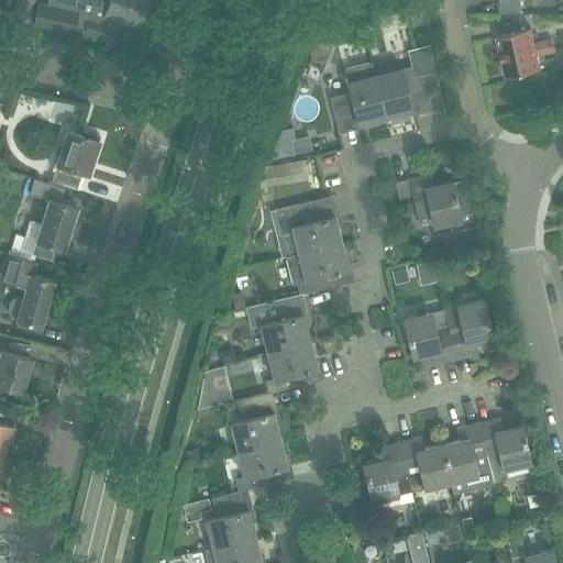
[(17,0),(12,21),(29,24),(34,0),(17,0)]
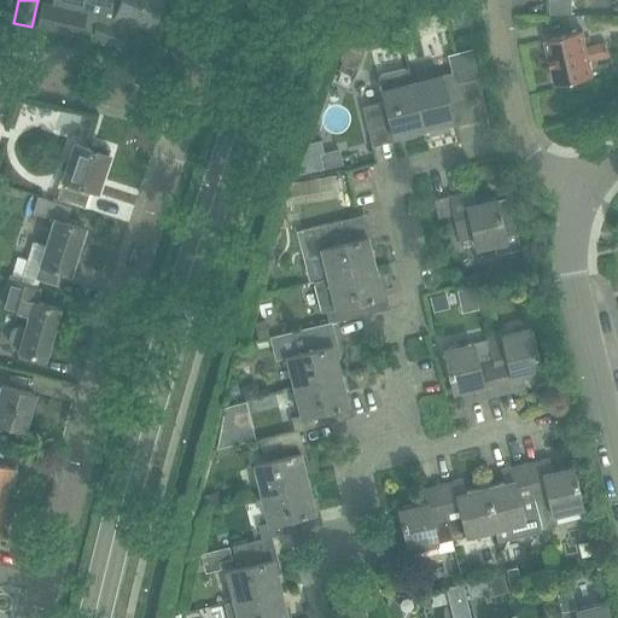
[(59,0),(58,7),(42,4),(38,28),(81,38),(82,33),(92,36),(91,38),(122,48),(127,31),(124,30),(129,21),(152,29),(163,0),(59,0)]
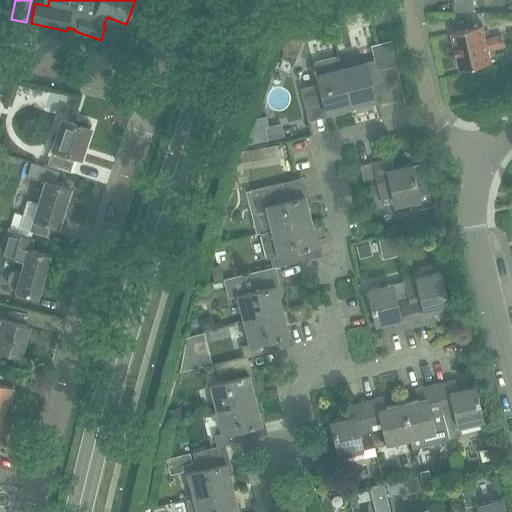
[(483,26),(471,29),(452,33),(461,71),(492,63),(489,51),(504,47),(502,36),(486,40),(483,26)]
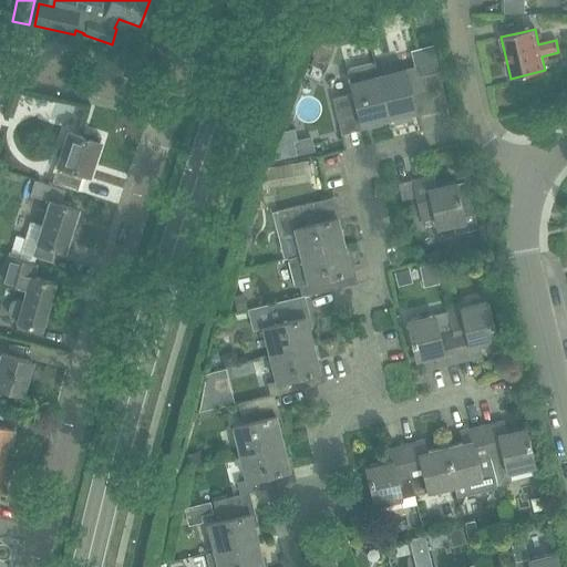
[(319,44),(311,65),(327,71),(334,50),(330,49),(319,44)]
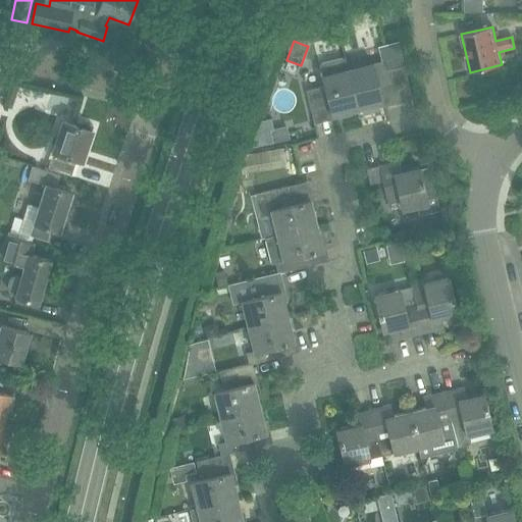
[(347,71),(348,70),(345,58),(319,64),(323,77),(321,77),(323,87),(305,91),(309,104),(327,99),(331,116),(357,110),(347,71)]
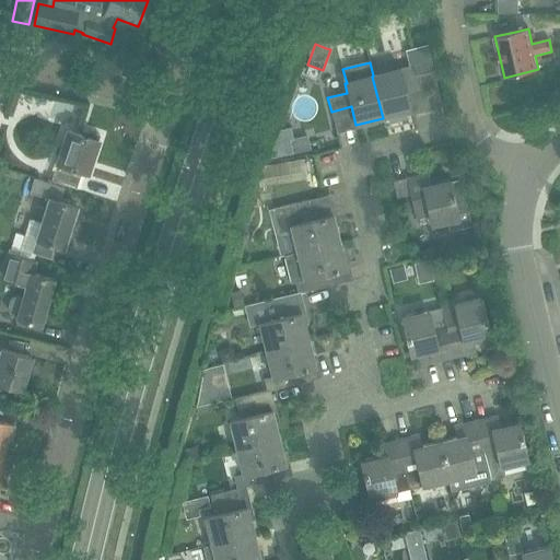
[(399,69),(373,76),(372,77),(383,118),(410,111),(405,93),(436,85),(433,72),(418,76),(401,80),(399,69)]
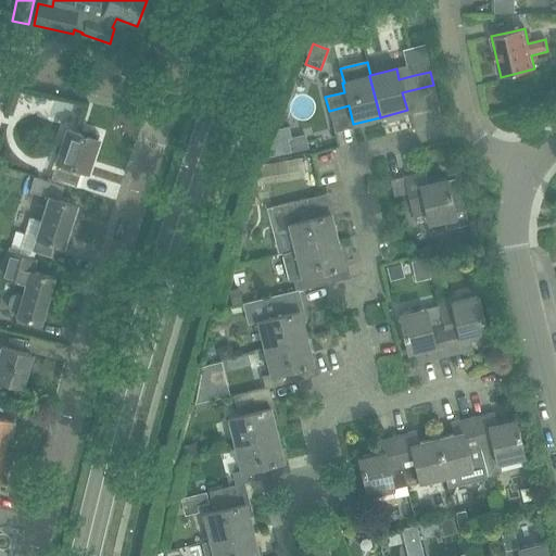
[(67,130),(51,180),(76,188),(81,171),(87,173),(99,135),(83,129),(81,135),(67,130)]
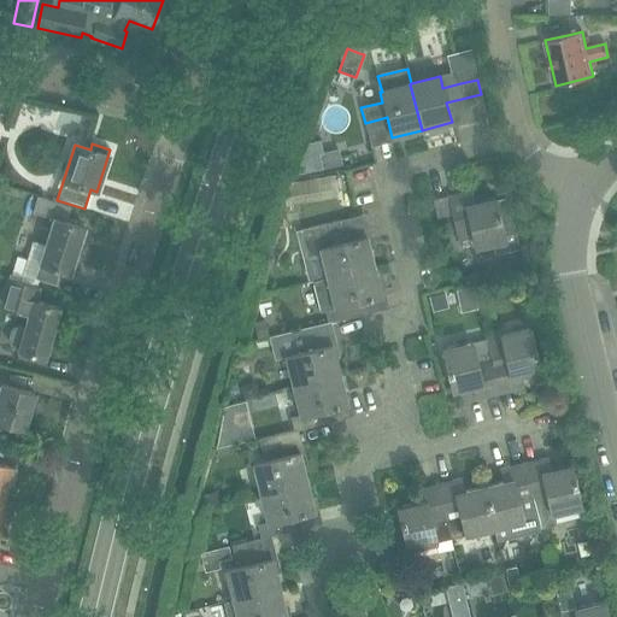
[(471,191),(447,197),(458,242),(474,239),(476,248),(494,245),(497,256),(519,250),(507,201),(495,204),(494,199),(475,204),(471,191)]
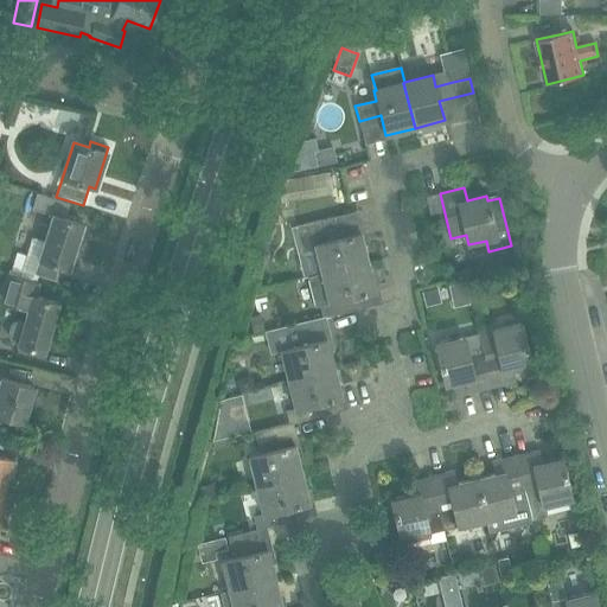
[(38,260),(46,263),(69,270),(83,224),(65,219),(70,204),(36,193),(31,210),(51,217),(38,260)]
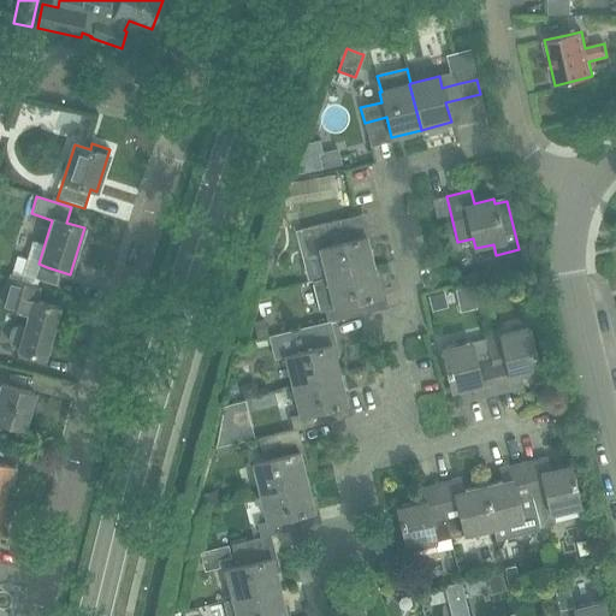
[(320,253),(326,279),(373,267),(366,237),(345,242),(341,220),(301,230),(307,256),(320,253)]
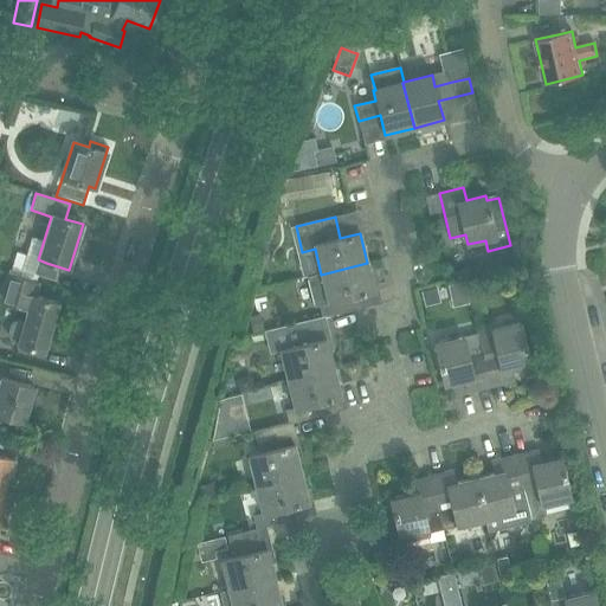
[(367,263),(321,275),(307,278),(314,308),(318,307),(321,318),(371,305),(367,294),(374,291),(367,263)]
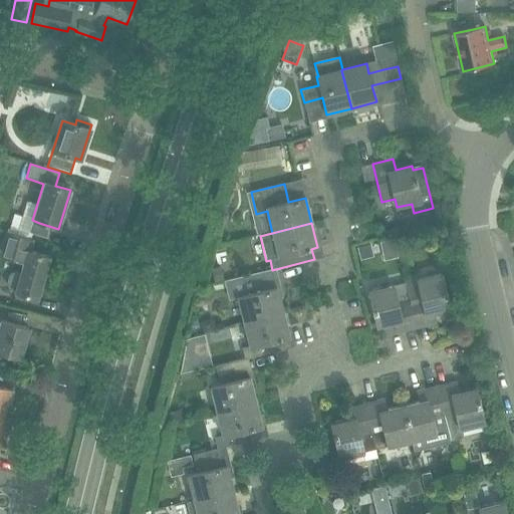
[(44,276),(49,257),(30,251),(33,240),(6,232),(0,251),(9,253),(8,259),(23,263),(20,273),(17,273),(12,273),(9,275),(7,283),(8,287),(11,290),(15,291),(15,292),(37,299),(43,280),(41,280),(43,276),(44,276)]
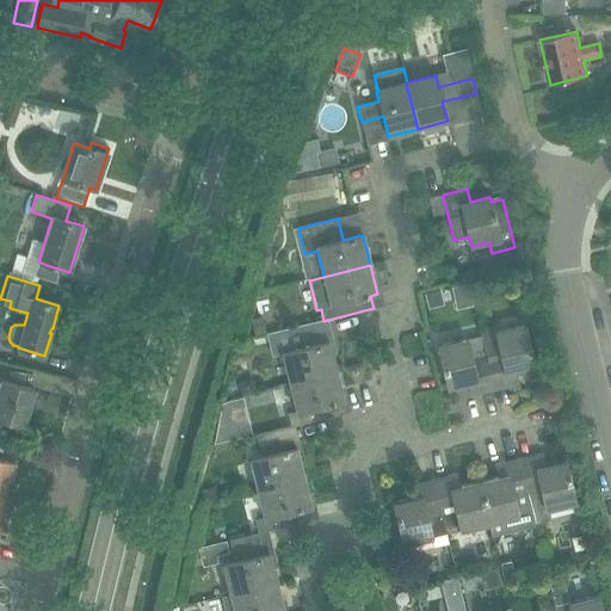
[(281,356),(288,384),(337,372),(323,321),(287,329),(292,352),(281,356)]
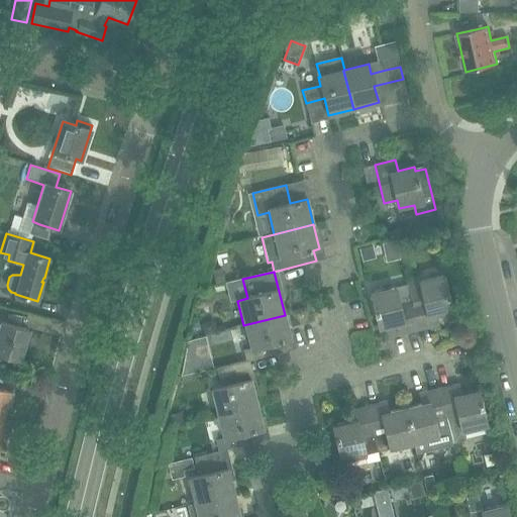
[(423,298),(411,300),(418,331),(438,326),(436,315),(452,312),(444,276),(419,282),(423,298)]
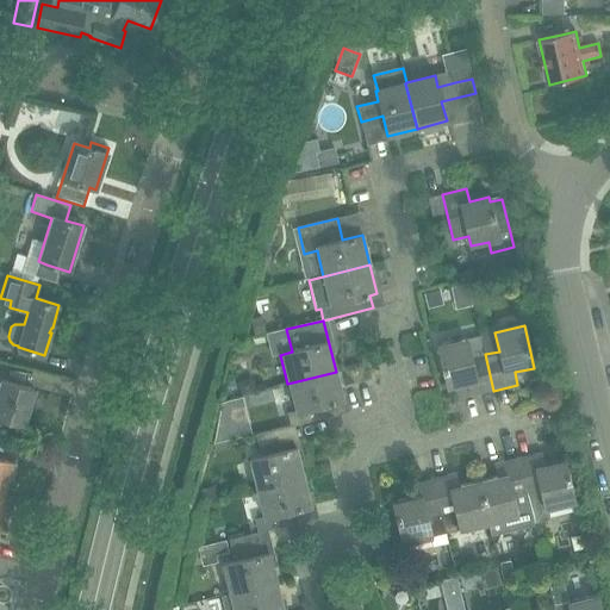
[(493,391),(485,354),(471,358),(466,340),(437,347),(447,388),(467,384),(471,396),(493,391)]
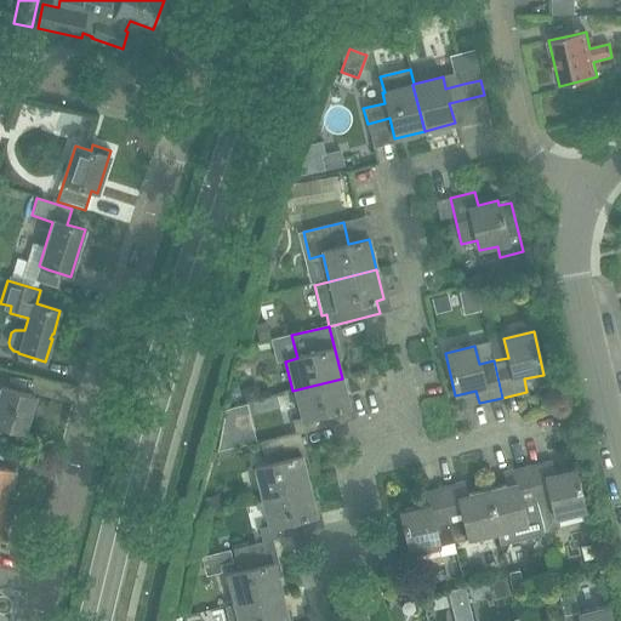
[(300,420),(290,422),(294,434),(346,422),(342,409),(349,408),(342,379),(292,391),(300,420)]
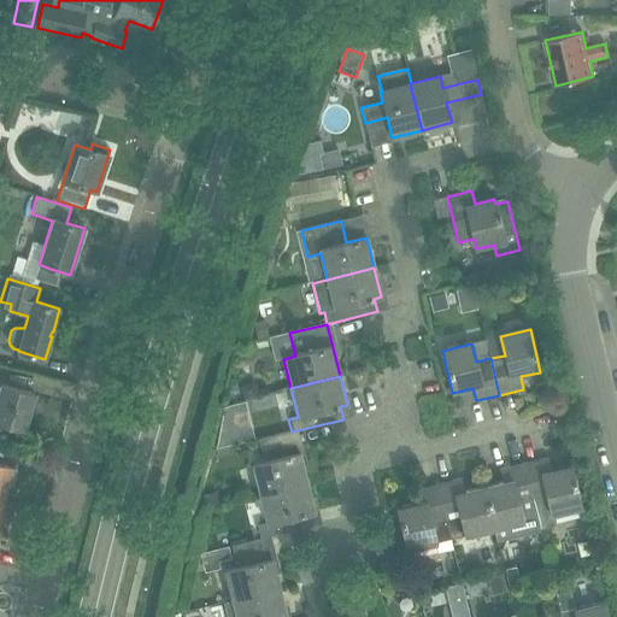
[(0,423),(25,430),(35,394),(1,386),(0,388),(0,423)]
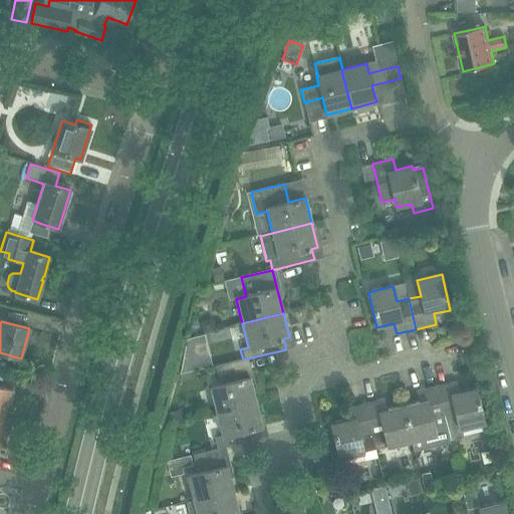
[(210,388),(216,413),(256,403),(249,377),(233,381),(229,363),(215,366),(220,384),(210,388)]
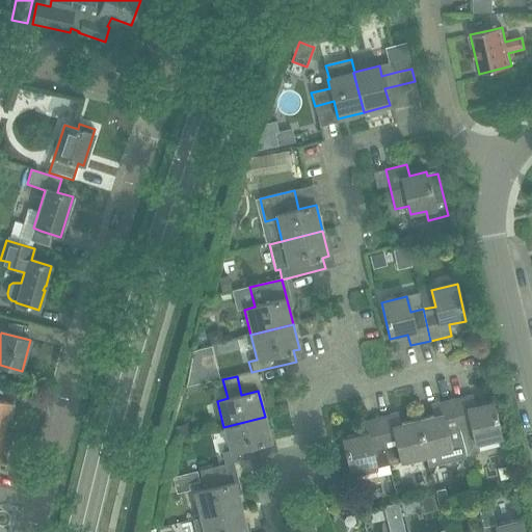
[(472,395),(452,399),(466,457),(479,454),(477,445),(501,439),(493,401),(475,405),(472,395)]
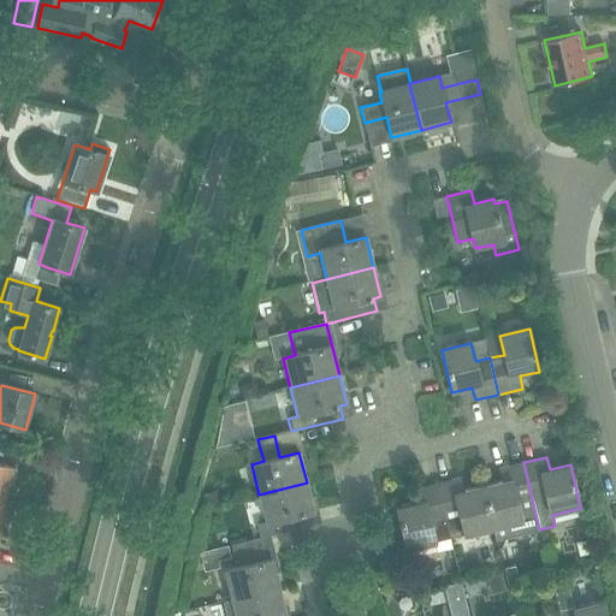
[(0,503),(1,504),(7,480),(11,481),(15,467),(0,462),(0,503)]
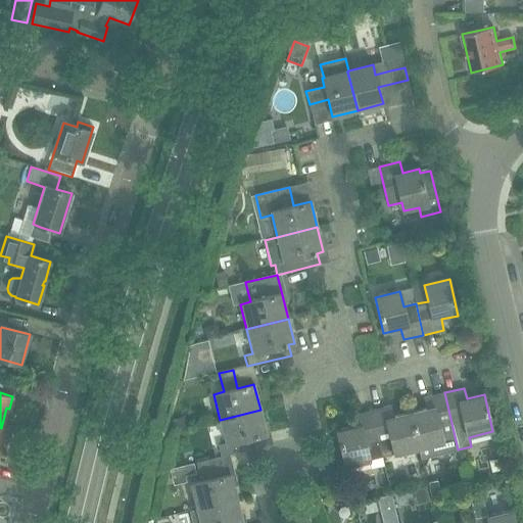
[(458,449),(444,392),(424,397),(426,409),(410,413),(419,449),(419,448),(421,459),(458,449)]
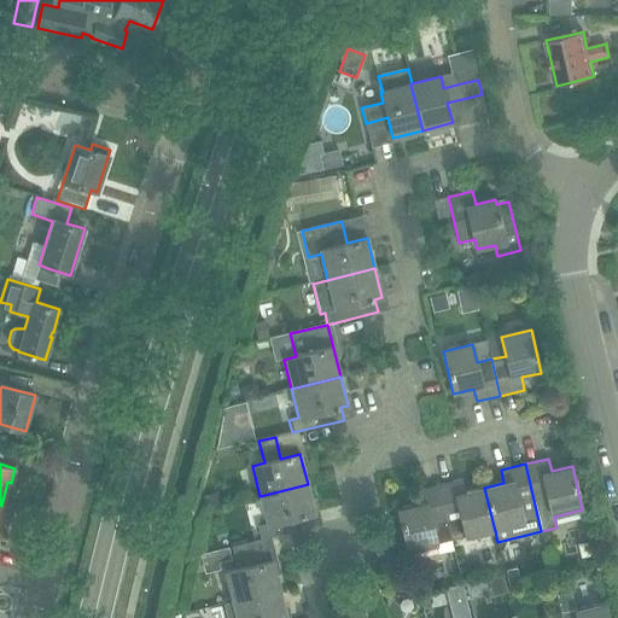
[(461,479),(437,485),(450,541),(452,541),(495,531),(484,488),(465,493),(461,479)]
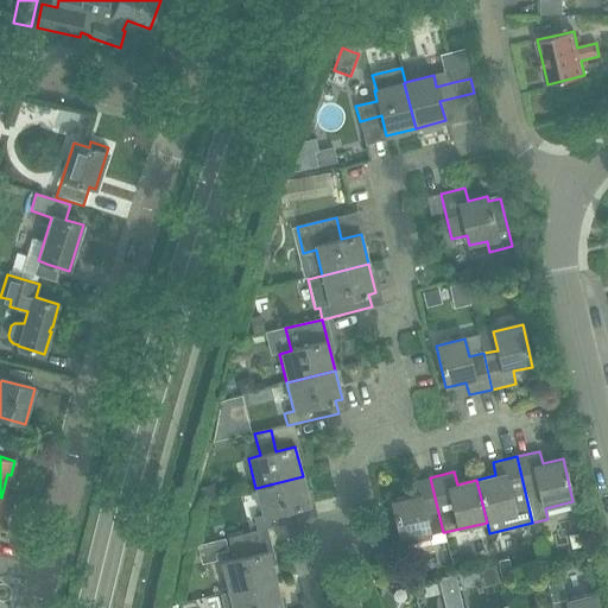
[(303,476),(255,488),(263,515),(252,519),(255,531),(292,523),(290,510),(310,505),(303,476)]
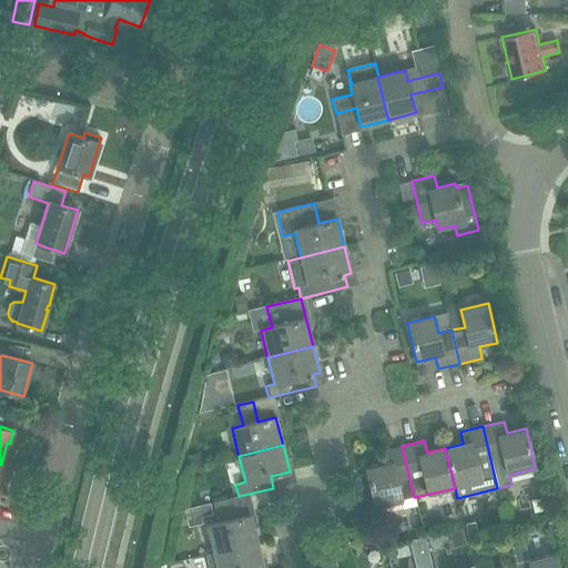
[(414,497),(402,446),(381,452),(384,463),(365,467),(375,507),(402,500),(404,509),(417,506),(415,497),(414,497)]
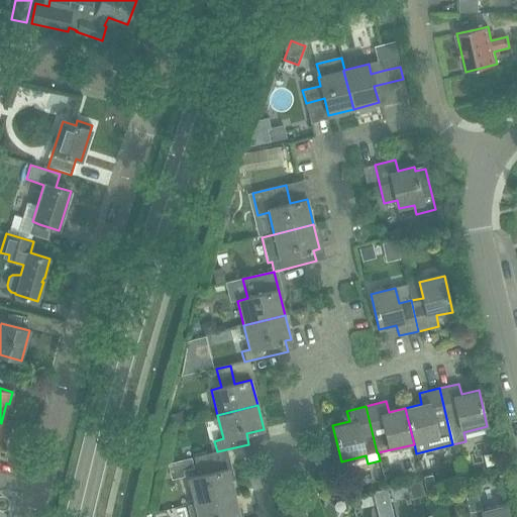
[(188,479),(194,504),(234,494),(228,469),(211,473),(206,453),(193,457),(197,476),(188,479)]
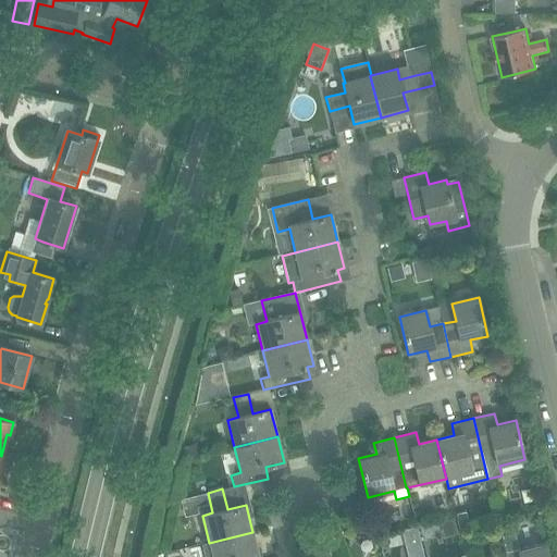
[(202,556),(258,556),(256,546),(252,532),(209,543),(200,545),(202,556)]
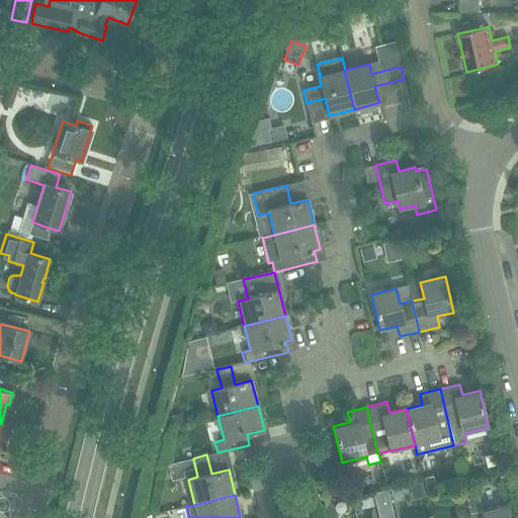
[(470,515),(470,517),(510,517),(507,506),(483,512),(479,497),(466,499),(470,515)]
